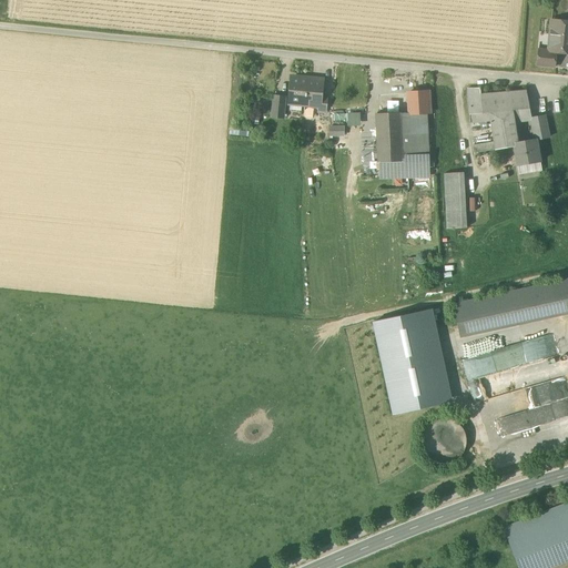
[(556,52),(566,53),(566,52),(567,52),(567,22),(551,21),(548,51),(548,52),(556,52)]
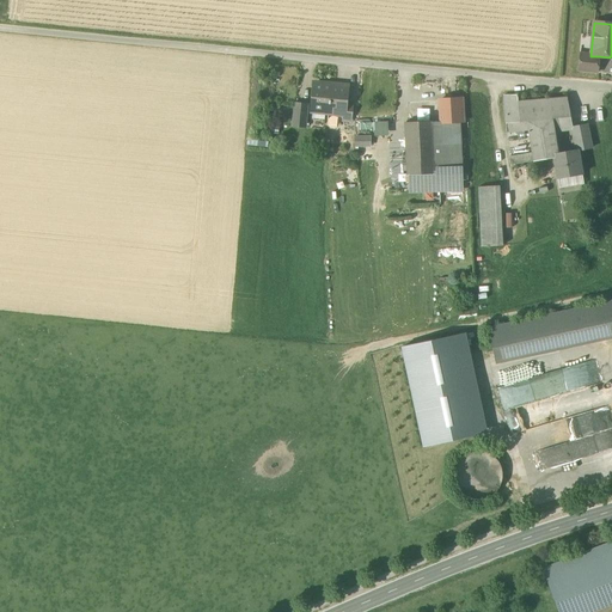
[(579,71),(598,73),(599,56),(591,56),(591,55),(580,54),(579,71)]
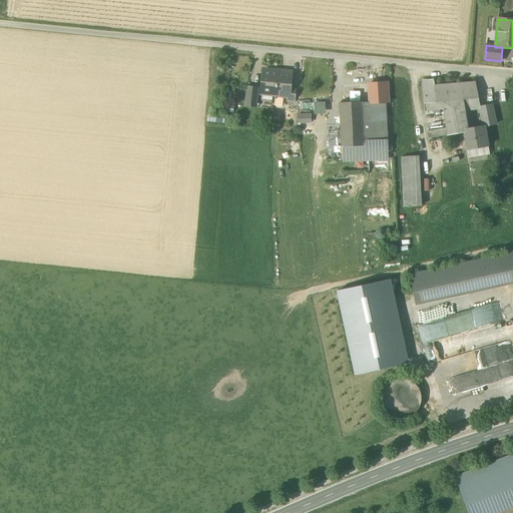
[(262,94),(263,94),(273,95),(276,95),(278,74),(274,73),(274,71),(264,70),(262,94)]
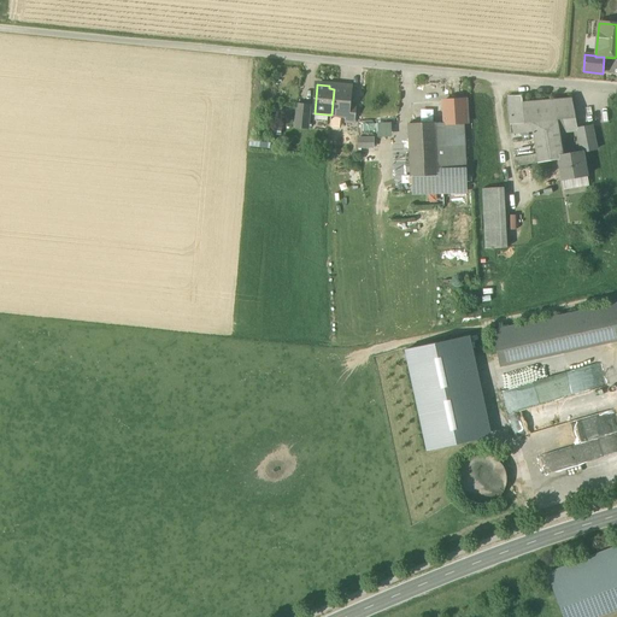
[(339,89),(334,89),(331,115),(347,116),(348,116),(348,107),(351,88),(339,87),(339,89)]
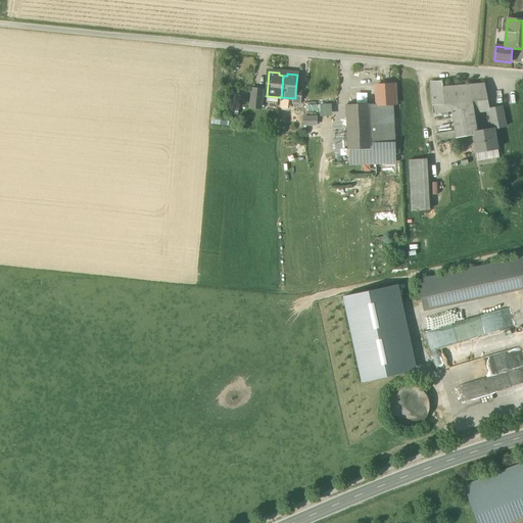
[(430,82),(432,106),(443,105),(442,88),(443,88),(442,82),(430,82)]
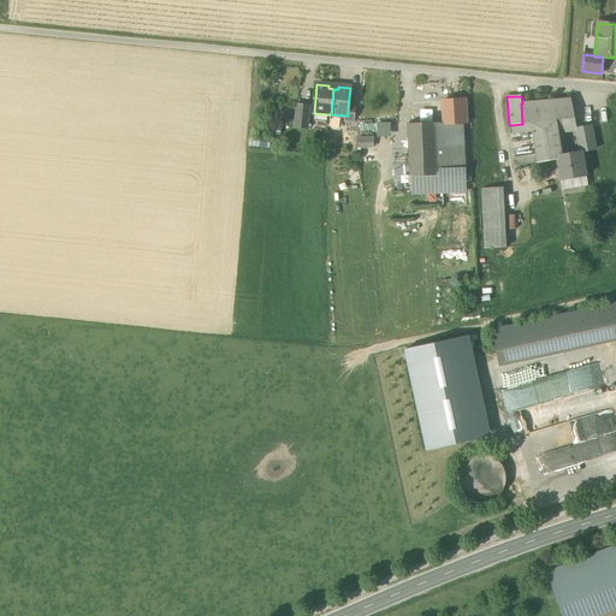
[(521,104),(522,124),(556,120),(575,118),(570,99),(522,104),(521,104)]
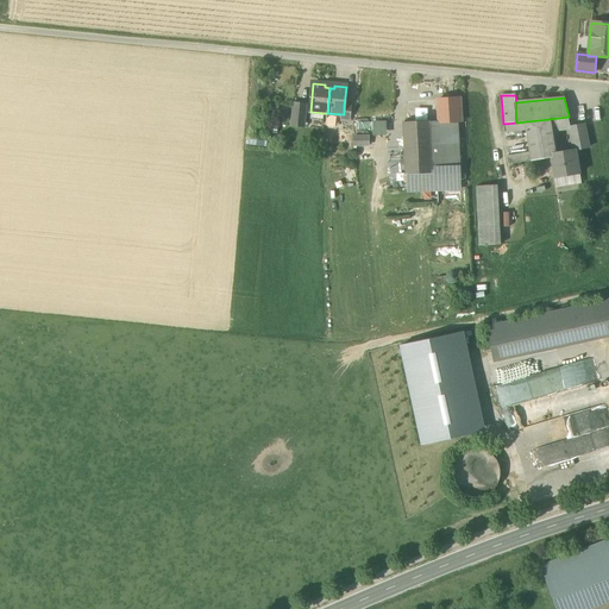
[(438,121),(439,123),(457,123),(460,121),(459,99),(437,100),(438,121)]
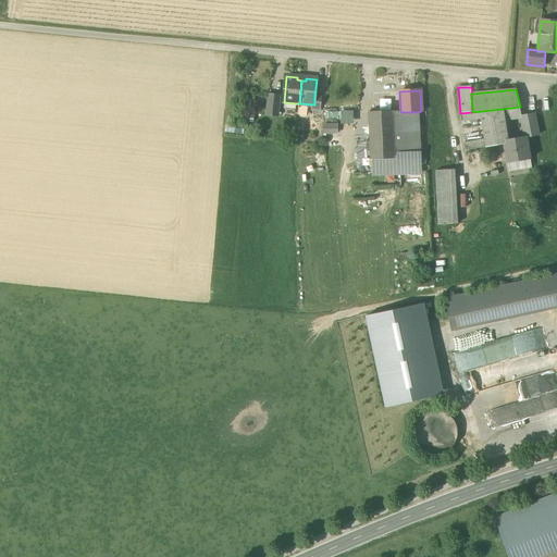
[(267,114),(277,115),(280,96),(269,95),(267,114)]
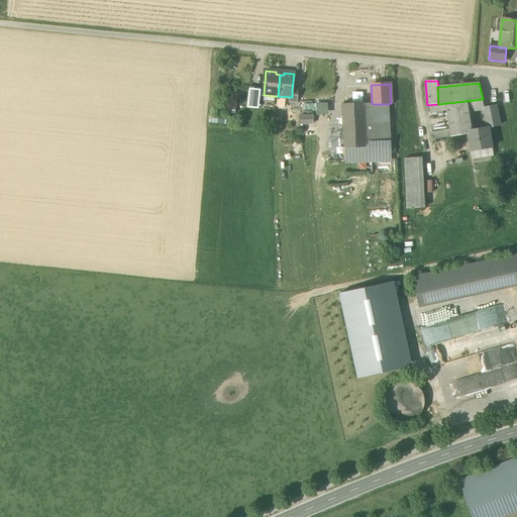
[(230,102),(246,103),(246,90),(231,90),(230,102)]
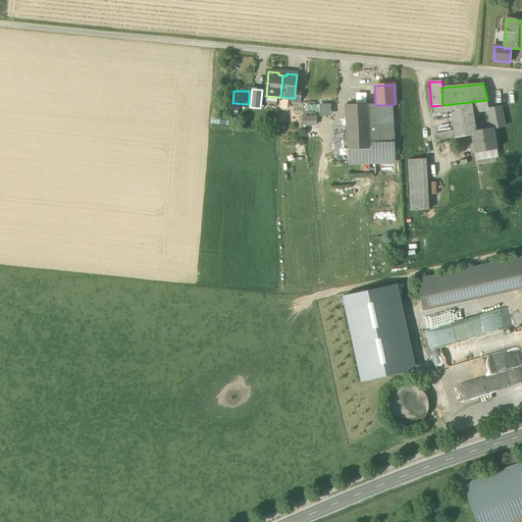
[(293,103),(300,104),(301,92),(295,91),(295,98),(294,98),(293,103)]
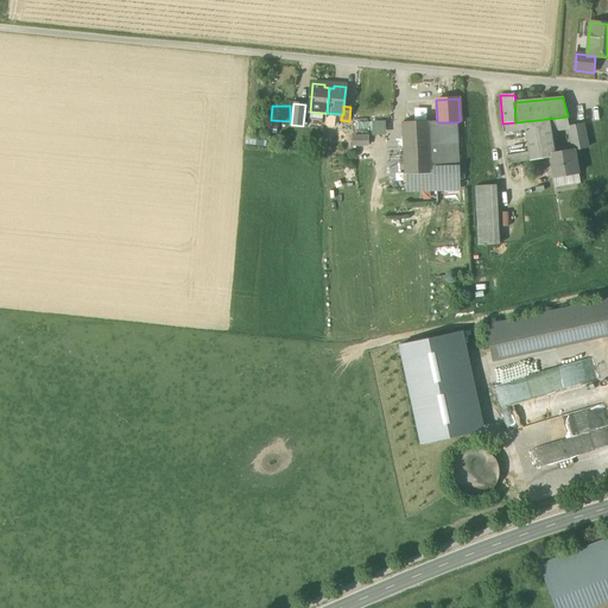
[(549,119),(551,132),(568,128),(569,128),(568,116),(549,119)]
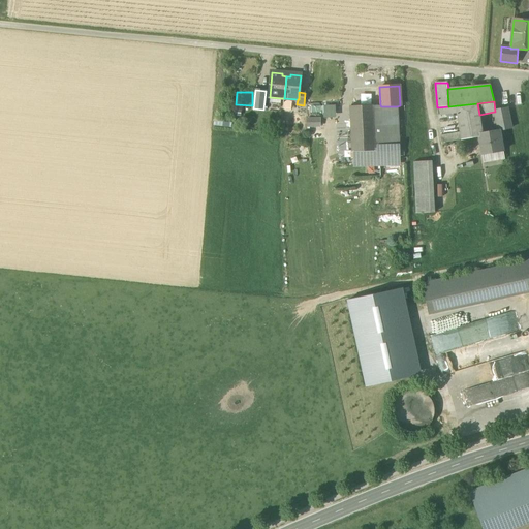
[(479,115),(477,103),(448,106),(437,107),(438,115),(457,113),(460,132),(440,136),(441,144),(479,136),(478,133),(483,133),(479,115)]
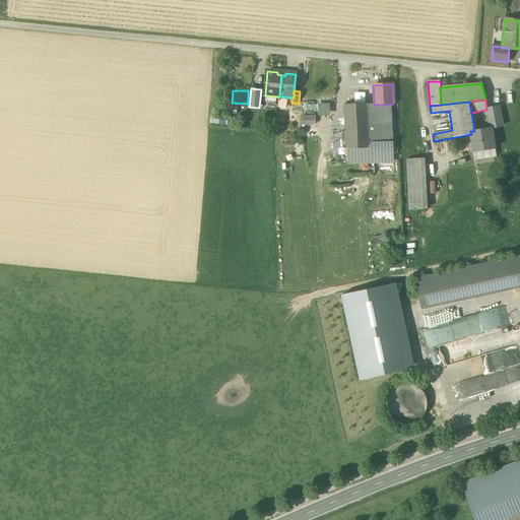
[(344,105),(346,149),(369,148),(367,105),(367,104),(344,105)]
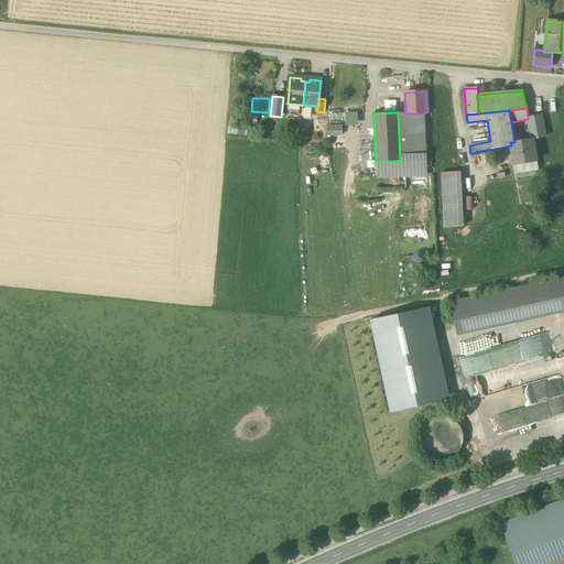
[(398,114),(400,161),(426,160),(423,114),(407,114),(405,112),(398,114)]
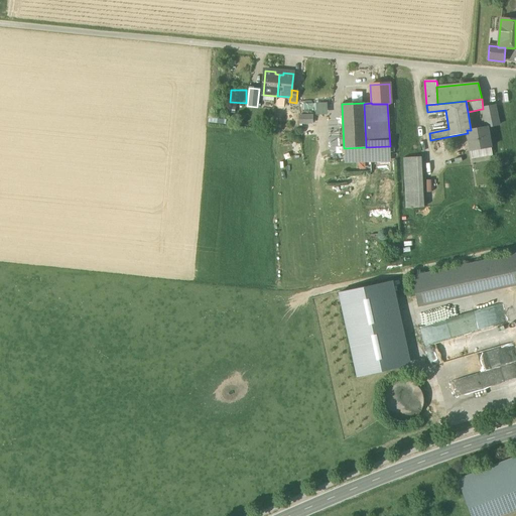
[(482,109),(486,127),(487,127),(499,125),(495,107),(483,109),(482,109)]
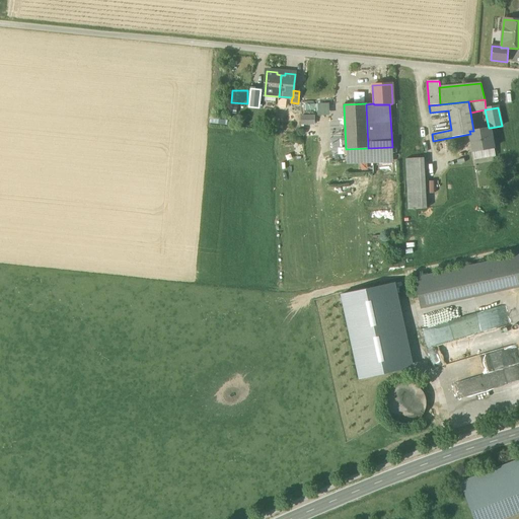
[(313,123),(312,115),(301,116),(301,124),(313,123)]
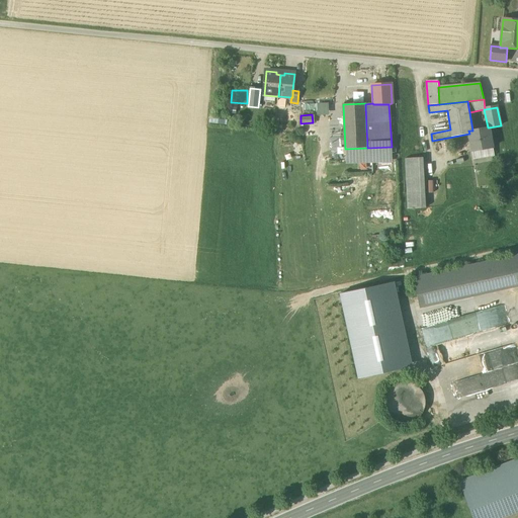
[(469,134),(472,151),(492,148),(489,127),(488,127),(472,131),(468,131),(469,134)]
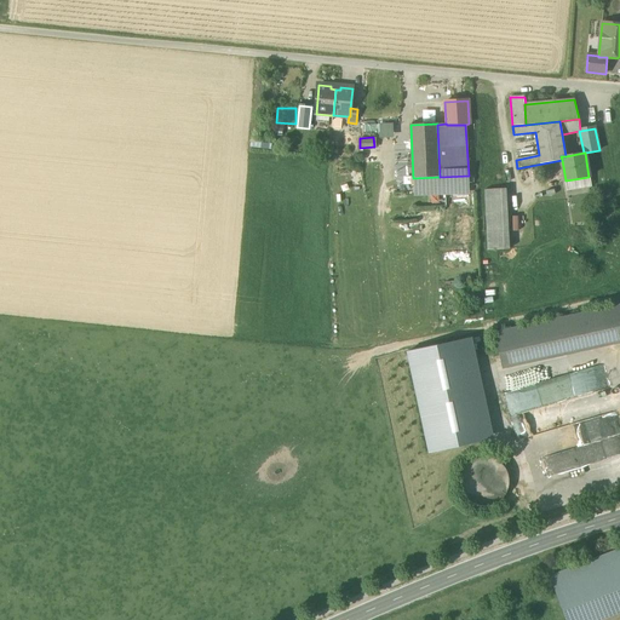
[(469,191),(469,176),(440,177),(413,178),(414,194),(469,191)]
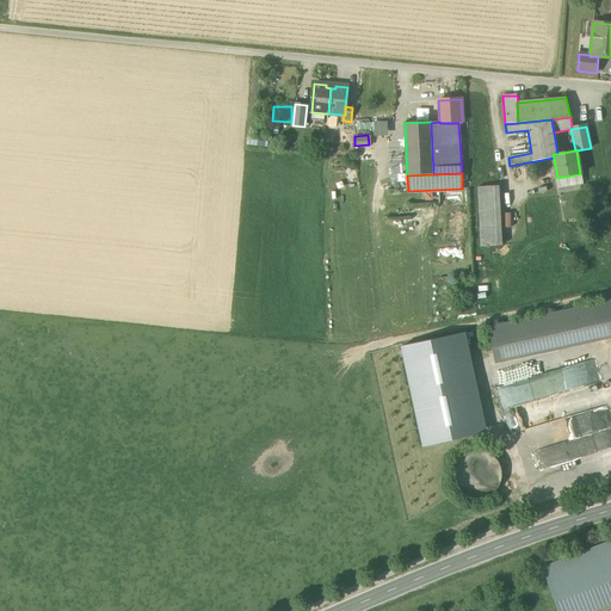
[(477,187),(481,247),(503,246),(499,186),(477,187)]
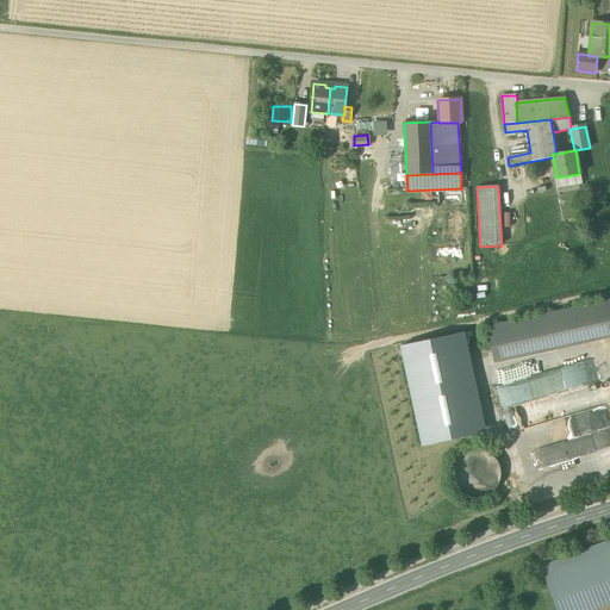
[(487,328),(493,354),(609,328),(609,302),(487,328)]
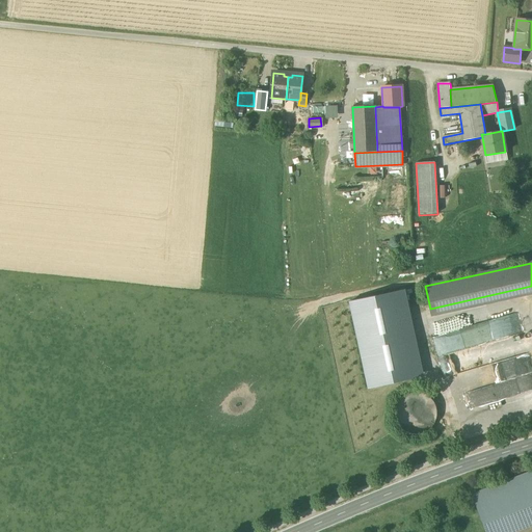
[(531,286),(430,309),(432,316),(531,293),(531,286)]
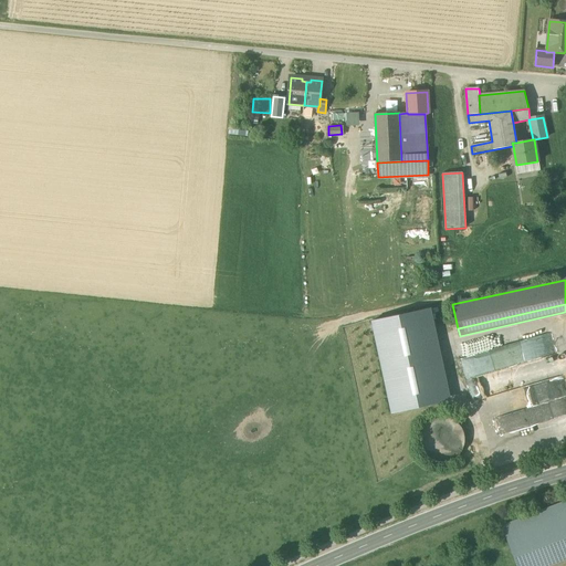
[(451,400),(431,308),(420,311),(440,402),(451,400)]
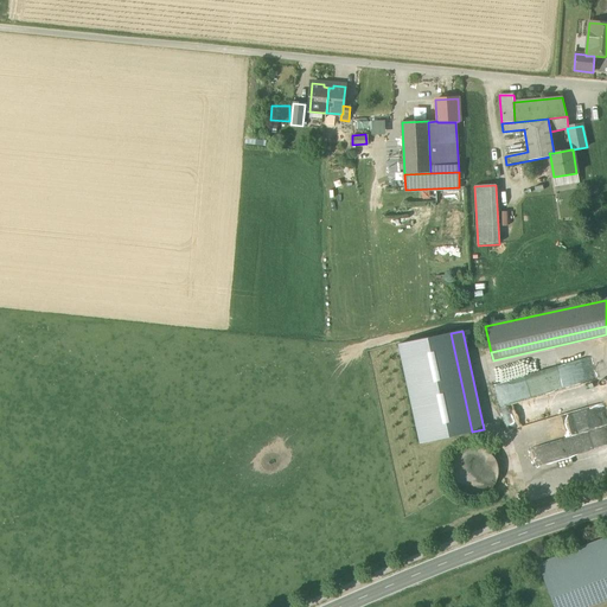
[(451,333),(398,345),(420,443),(472,432),(451,333)]
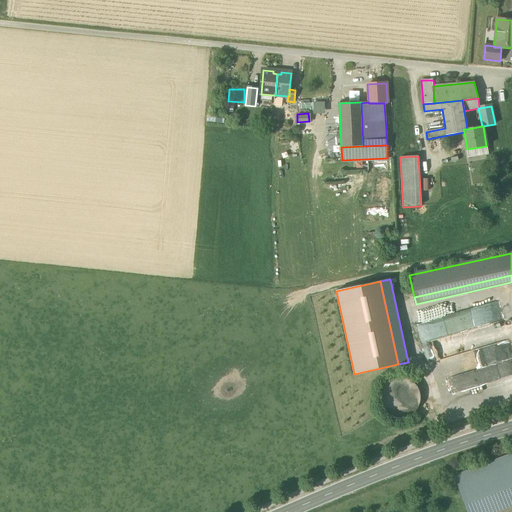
[(440,359),(450,393),(490,381),(487,368),(511,360),(511,349),(506,352),(503,341),(508,339),(497,301),(473,307),(471,301),(408,318),(410,325),(415,323),(426,363),(440,359)]
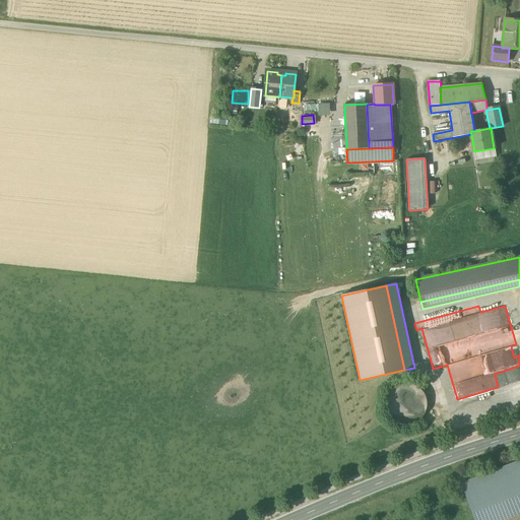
[(423,387),(391,388),(392,408),(402,407),(402,417),(424,416),(423,387)]
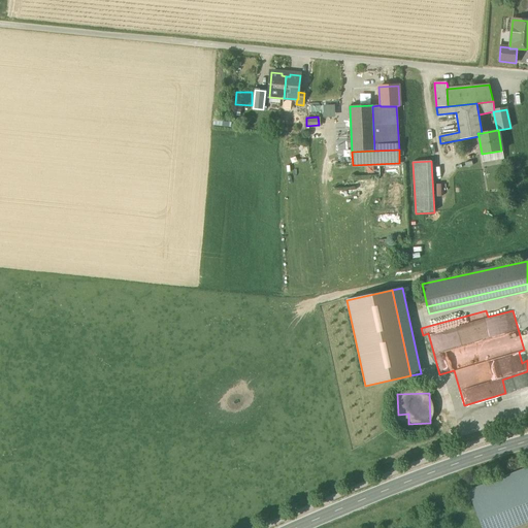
[(483,527),(512,527),(527,522),(527,500),(522,485),(527,483),(527,468),(468,491),(483,527)]
